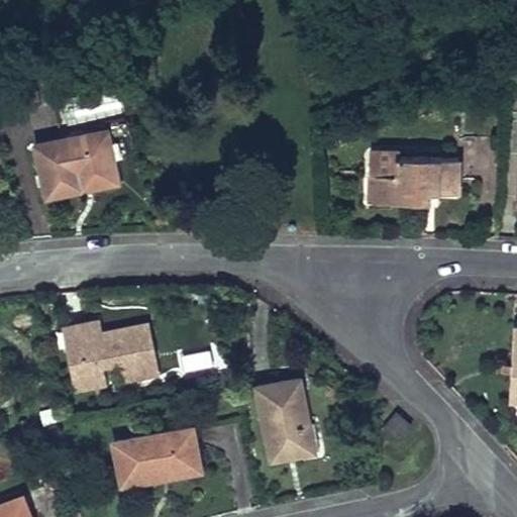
[(46,196),(117,181),(106,128),(34,143),(46,196)]
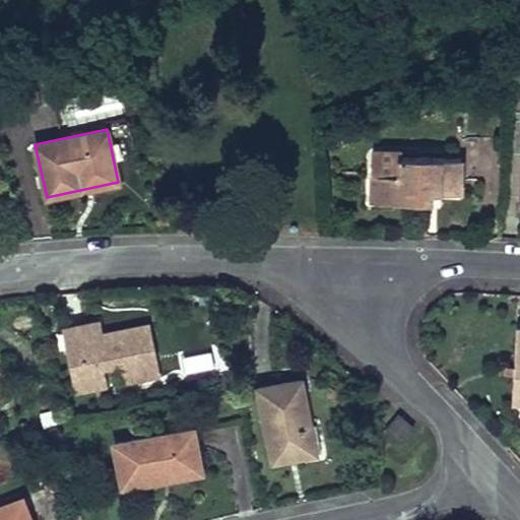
[(373,148),(372,173),(386,173),(386,155),(400,155),(400,149),(373,148)]
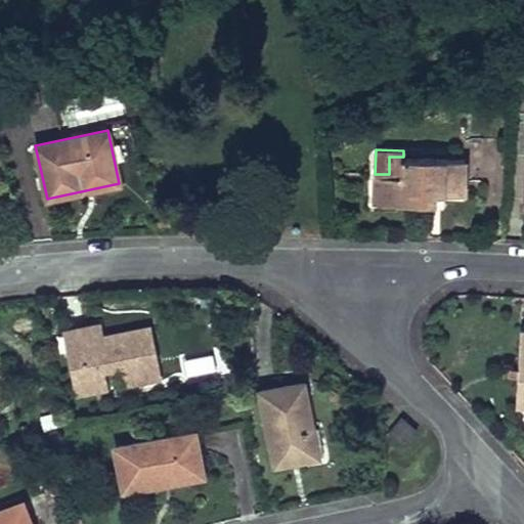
[(375,174),(374,202),(433,204),(434,185),(441,186),(441,194),(463,194),(465,159),(403,157),(389,157),(389,174),(375,174)]
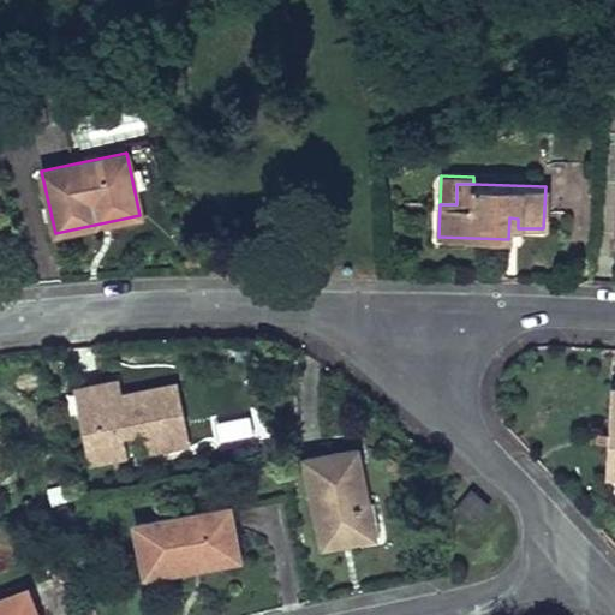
[(78,396),(91,463),(124,457),(119,435),(144,430),(149,452),(186,443),(174,383),(119,394),(117,381),(99,383),(101,392),(78,396)]
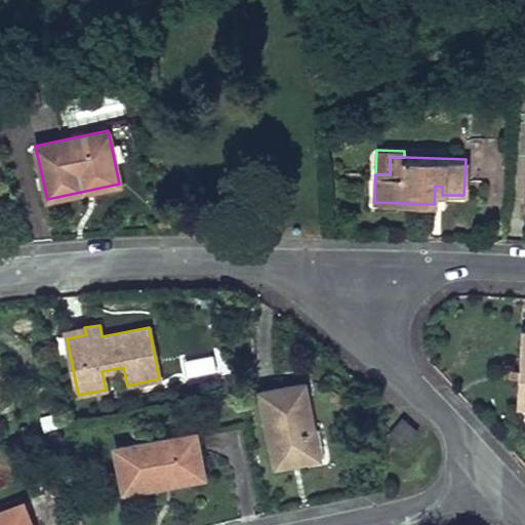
[(66,331),(67,338),(86,334),(84,327),(66,331)]
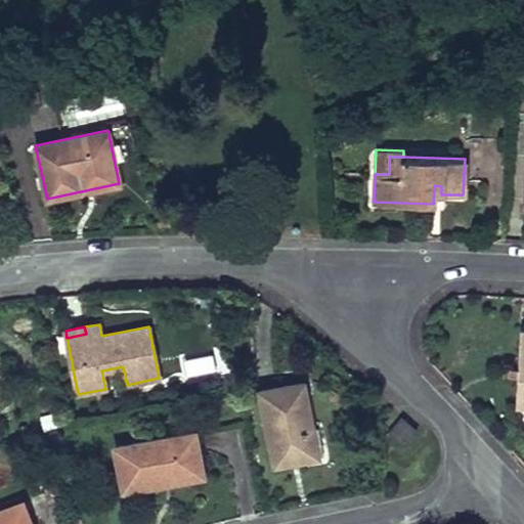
[(267,428),(274,466),(323,456),(317,427),(312,428),(303,382),(259,390),(265,421),(269,420),(270,427),(267,428)]
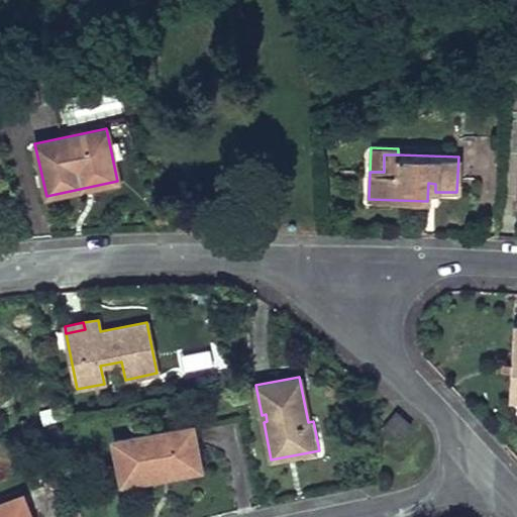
[(396,412),(383,428),(398,441),(411,426),(396,412)]
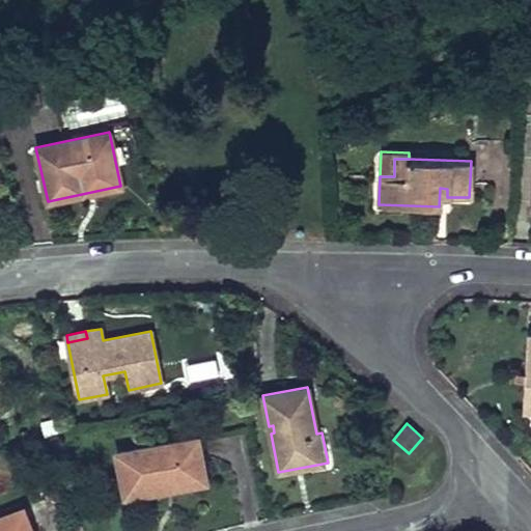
[(117,452),(126,496),(166,488),(164,479),(171,477),(172,481),(204,476),(197,437),(117,452)]
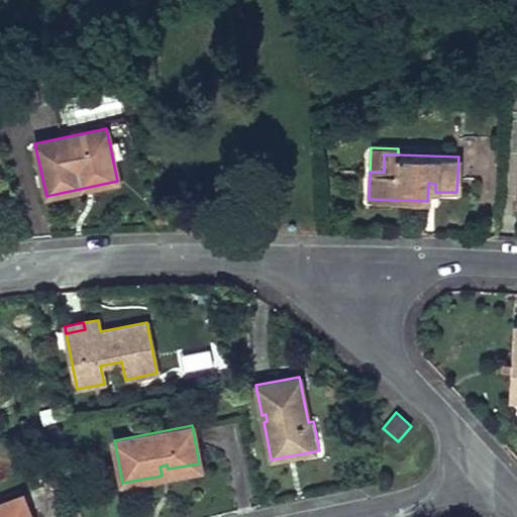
[(30,516),(22,495),(0,503),(0,516),(30,516)]
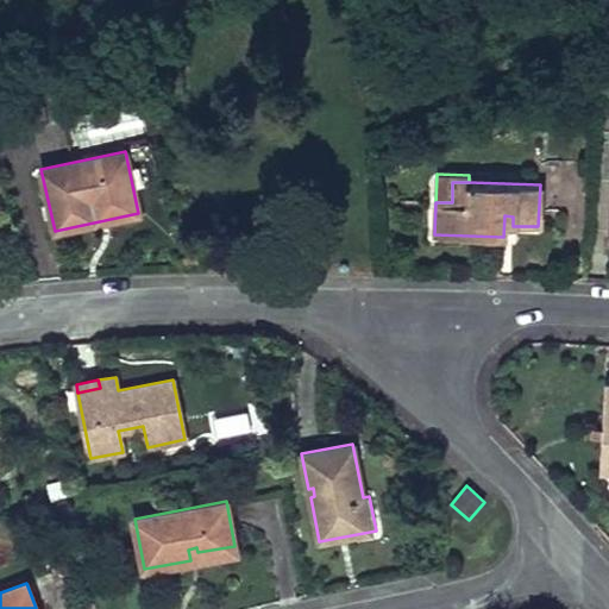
All buildings are outlined.
